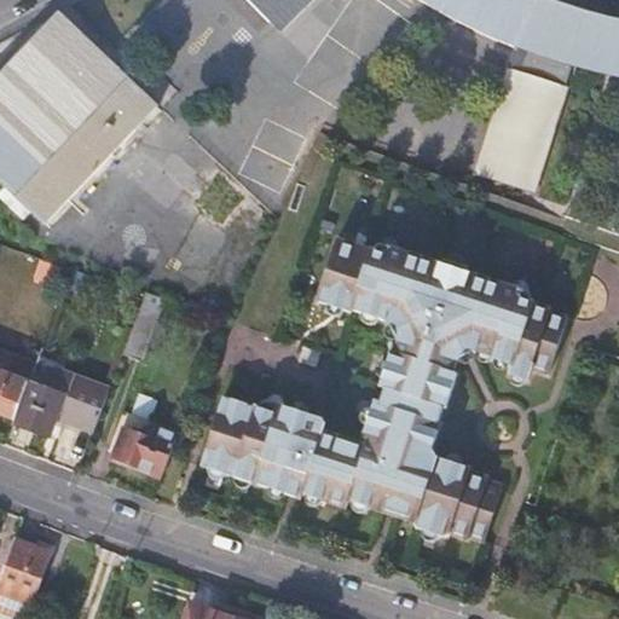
[(618,21),(601,17),(554,3),(549,0),(247,0),(283,38),(320,0),(429,0),(479,29),(510,42),(518,46),(510,67),(566,86),(573,65),(613,75),(618,75),(618,21)]
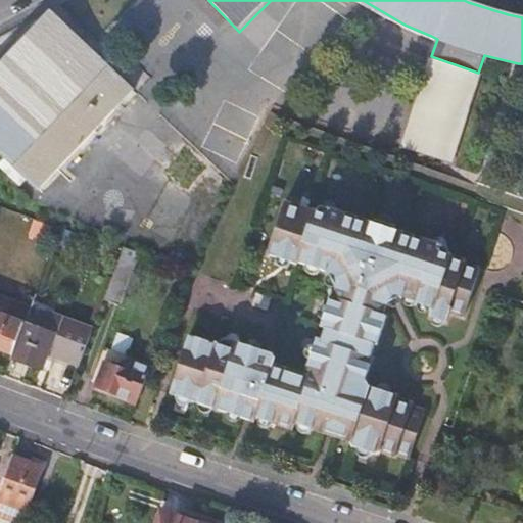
[(40,194),(137,94),(52,12),(0,65),(0,155),(25,179),(40,194)]
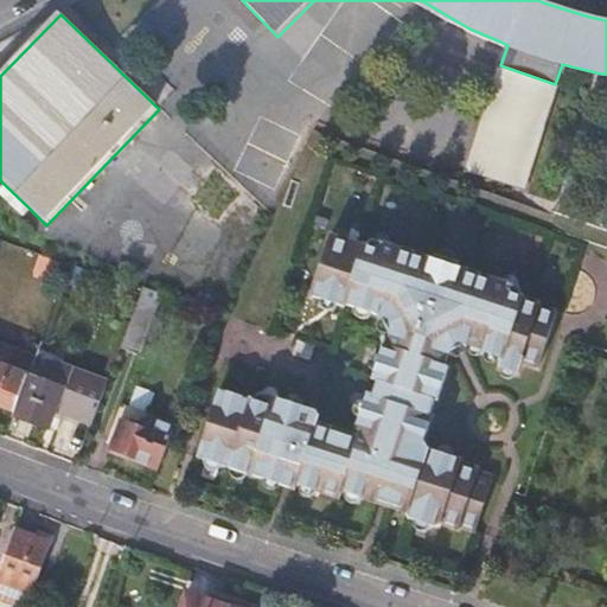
[(555,84),(500,65),(498,64),(464,166),(523,187),(560,85),(555,84)]
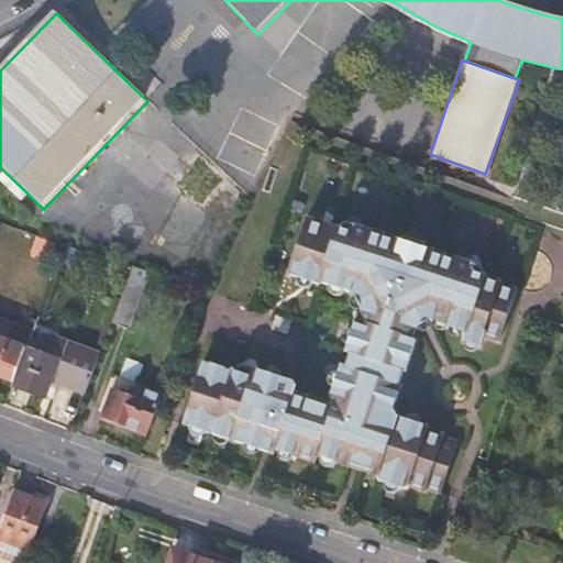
[(419,327),(423,324),(419,315),(428,311),(431,320),(435,318),(452,323),(451,327),(468,332),(466,341),(482,345),(486,335),(501,340),(519,288),(504,284),(503,280),(488,276),(484,267),(430,249),(428,244),(407,238),(403,241),(350,224),(339,229),(309,219),(290,276),(321,287),(322,284),(355,296),(364,312),(361,322),(357,321),(348,353),(352,355),(348,370),(342,368),(332,399),(337,401),(335,407),(295,394),(298,383),(244,366),(234,371),(205,362),(184,424),(250,445),(274,454),(276,449),(316,462),(318,455),(350,465),(352,459),(356,461),(361,462),(360,468),(379,475),(382,481),(405,488),(411,486),(426,490),(427,487),(442,493),(460,439),(446,434),(448,431),(431,426),(431,423),(401,414),(398,406),(405,384),(403,383),(408,368),(410,368),(420,338),(417,337),(419,327)]
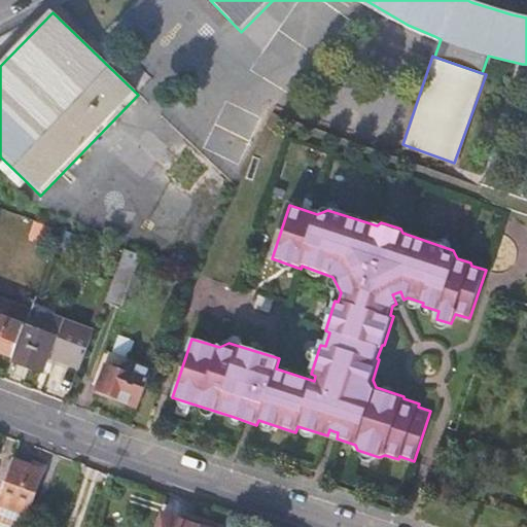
[(140,254),(125,249),(104,303),(119,309),(140,254)]
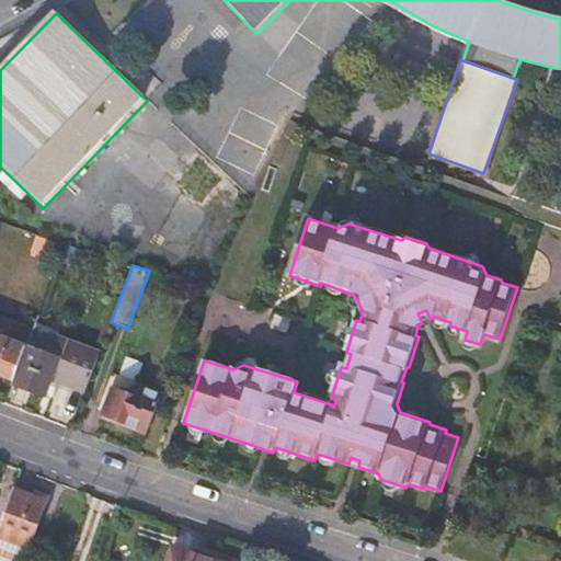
[(0,374),(14,380),(27,345),(0,335),(0,374)]
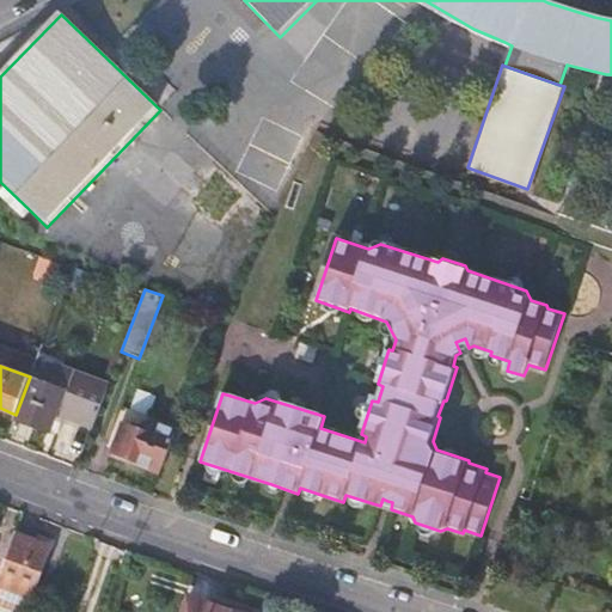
[(30,377),(16,415),(14,418),(48,432),(63,390),(30,377)]
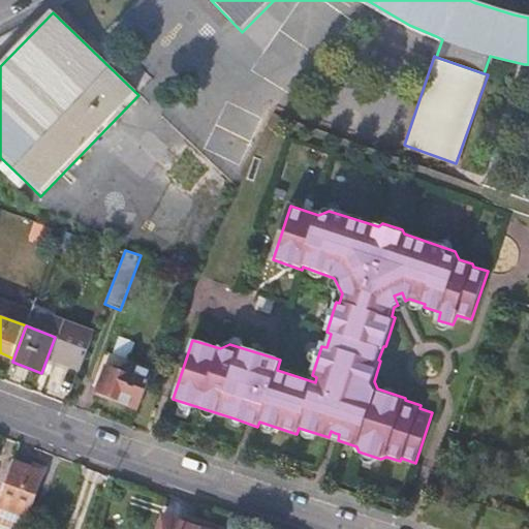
[(137,409),(153,372),(131,364),(127,374),(105,366),(95,393),(137,409)]
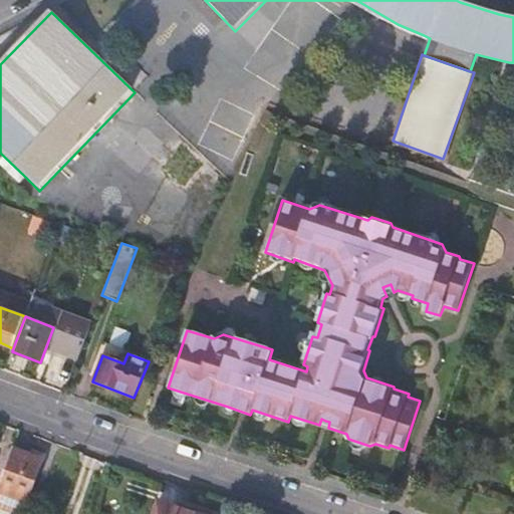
[(11,448),(0,477),(0,492),(24,501),(40,459),(11,448)]
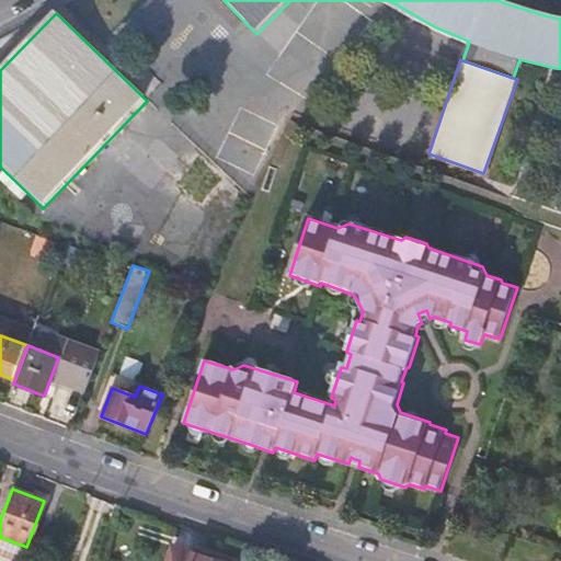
[(217,560),(171,546),(167,560),(217,560)]
